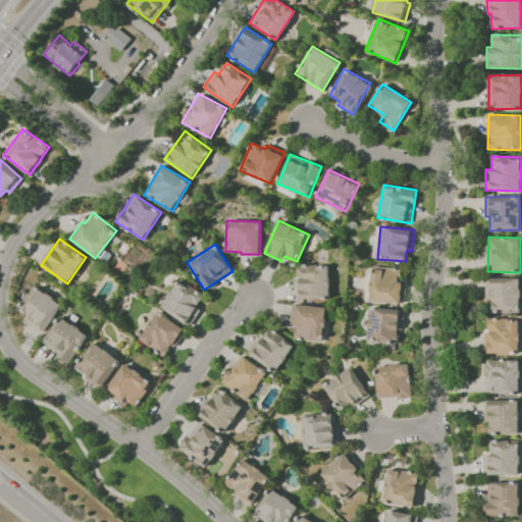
[(296,300),(330,299),(329,265),(299,265),(299,278),(296,278),(296,300)]
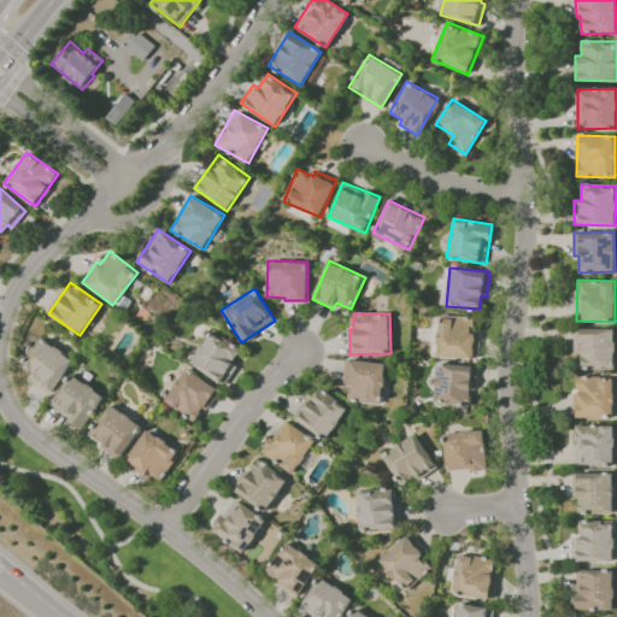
[(477,358),(477,334),(472,334),(472,317),(439,316),(438,357),(477,358)]
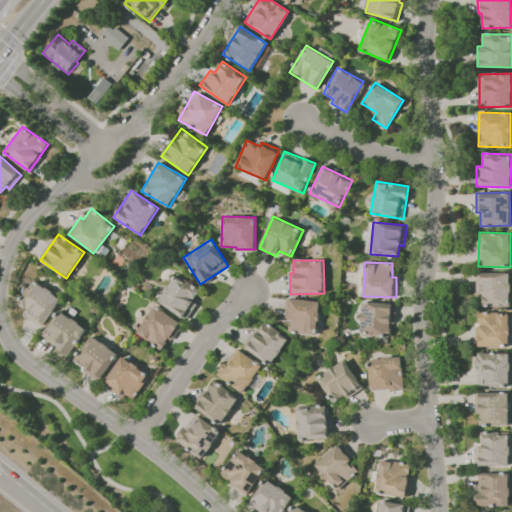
[(481,292),(481,307),(510,306),(509,272),(475,273),(476,292),(481,292)]
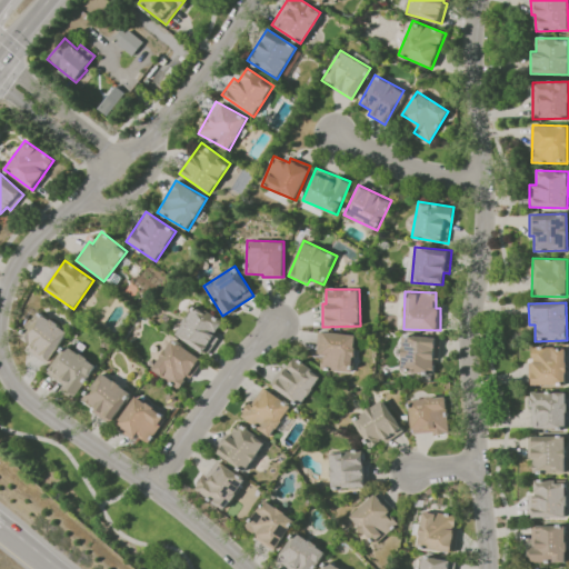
[(215,336),(222,319),(192,305),(176,338),(209,353),(217,337),(215,336)]
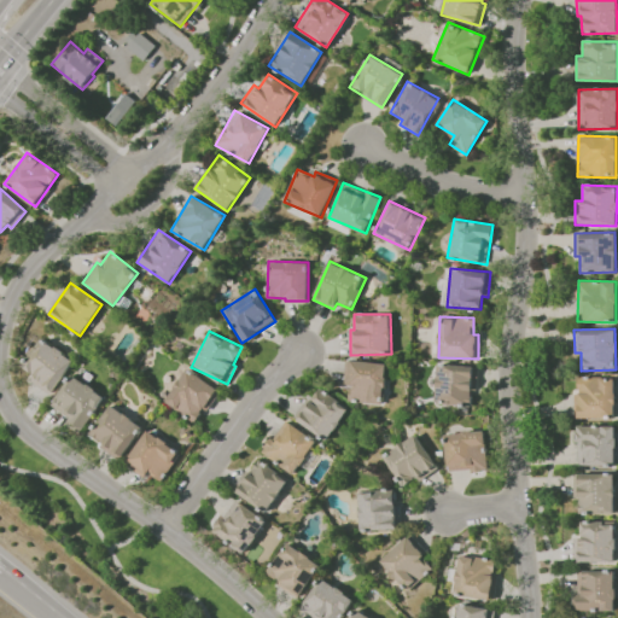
[(74,360),(39,337),(19,366),(33,374),(28,380),(50,395),(74,360)]
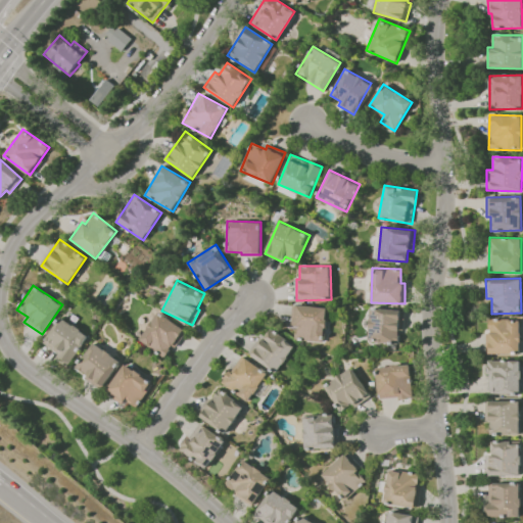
[(327,307),(292,304),(290,325),(297,326),(295,339),(324,342),(327,307)]
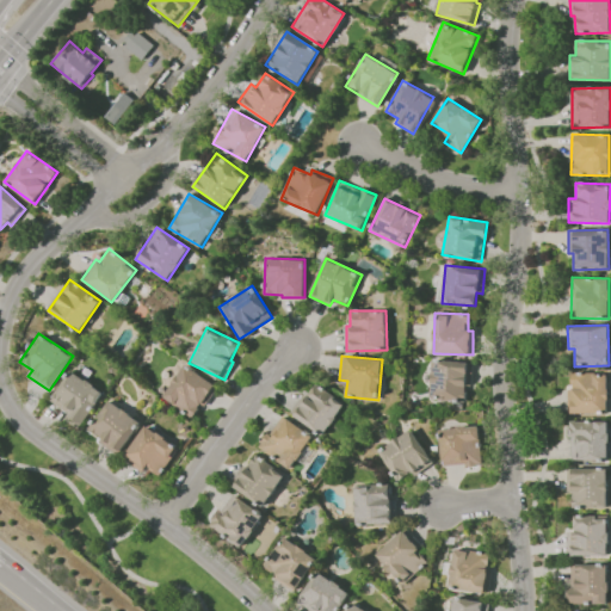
[(471,362),(432,360),(430,399),(466,400),(466,387),(470,387),(471,362)]
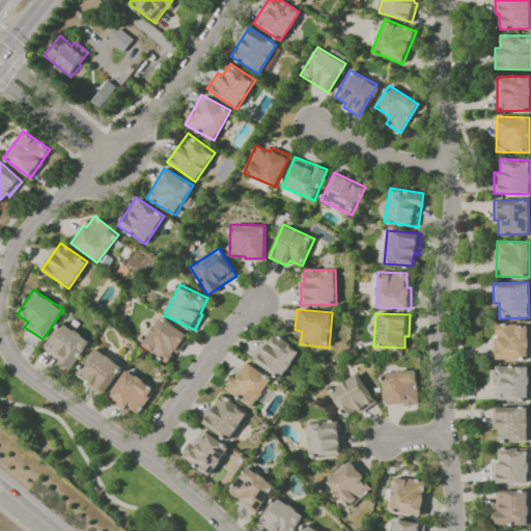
[(140,345),(166,363),(175,351),(177,353),(189,336),(161,316),(140,345)]
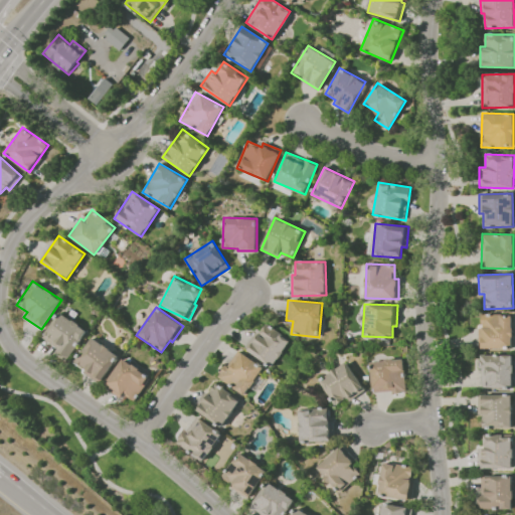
[(87,329),(57,312),(40,340),(69,357),(87,329)]
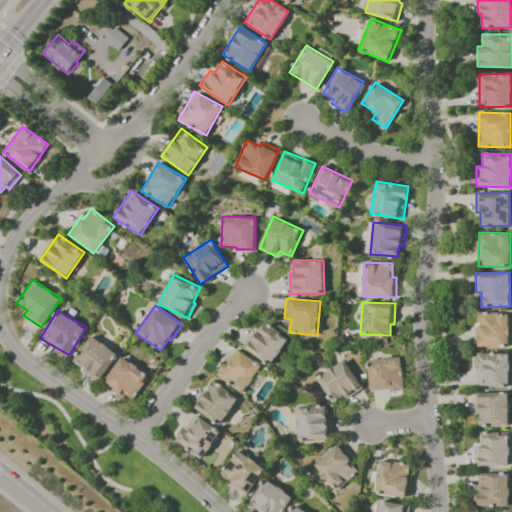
[(509,347),(509,313),(477,312),(477,346),(509,347)]
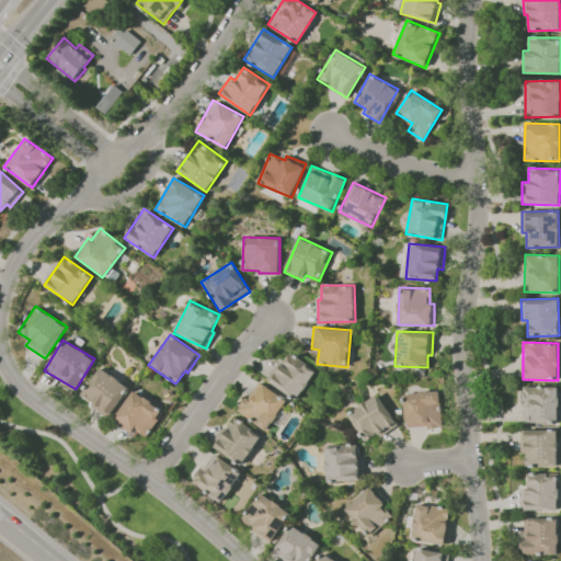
[(316,370),(287,351),(267,380),(296,400),(316,370)]
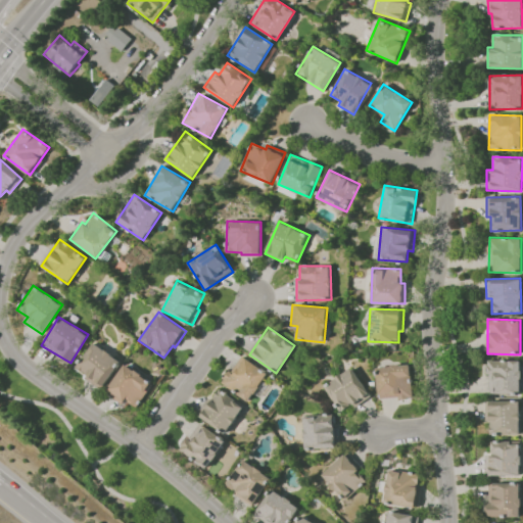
[(101,387),(120,360),(92,342),(74,370),(101,387)]
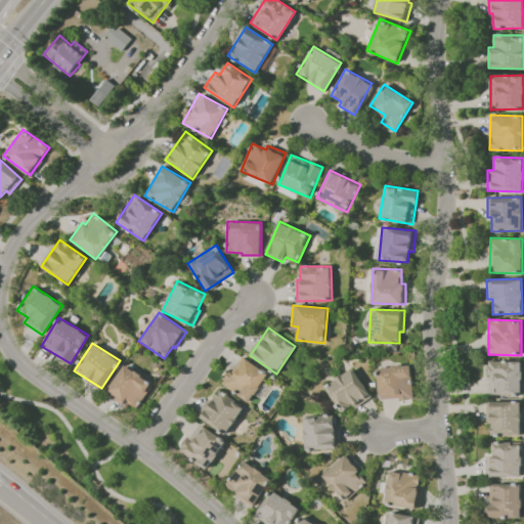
[(267,370),(238,356),(222,387),(252,401),(267,370)]
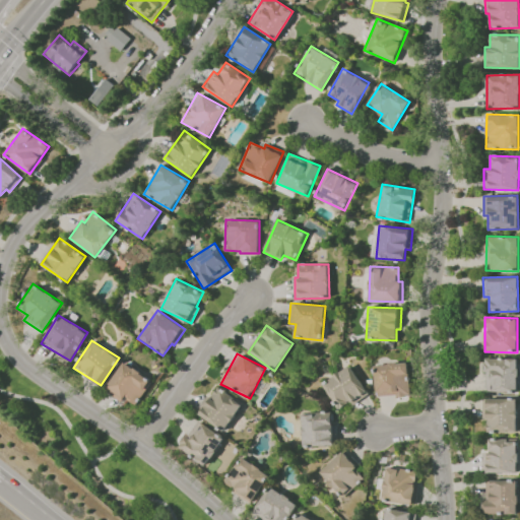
[(517,393),(518,359),(485,359),(484,392),(517,393)]
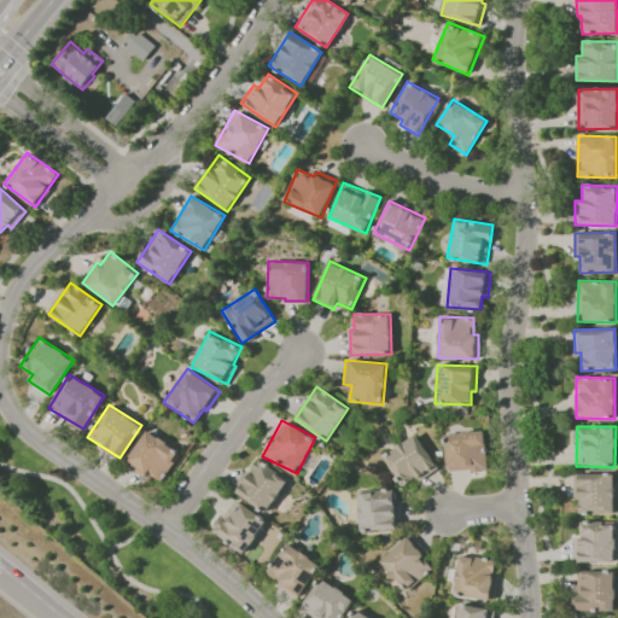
[(124,464),(145,476),(146,472),(161,481),(179,449),(145,430),(124,464)]
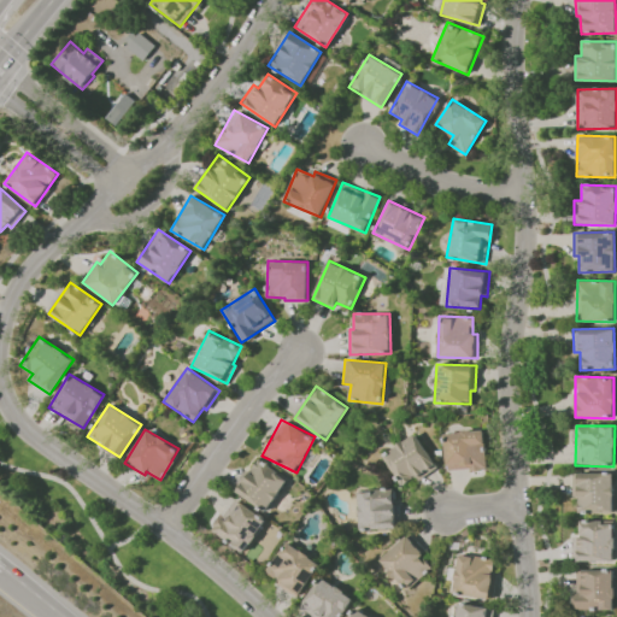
[(486,469),(483,430),(444,433),(446,470),(486,469)]
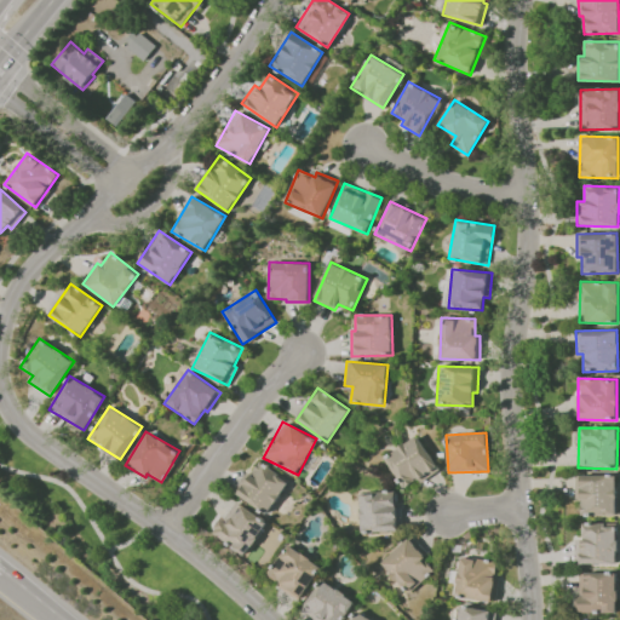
[(382,458),(405,491),(438,468),(415,435),(382,458)]
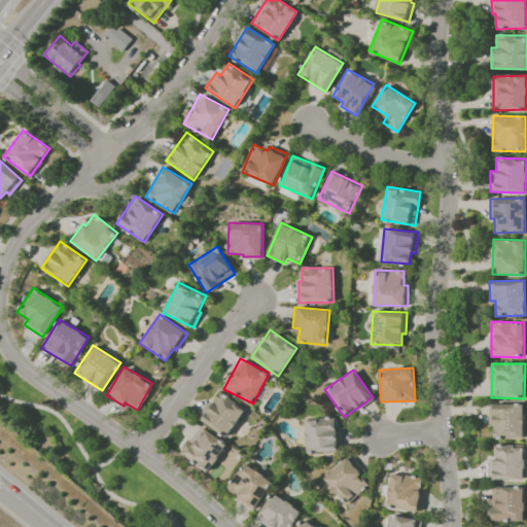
[(225,437),(245,410),(218,391),(199,419),(225,437)]
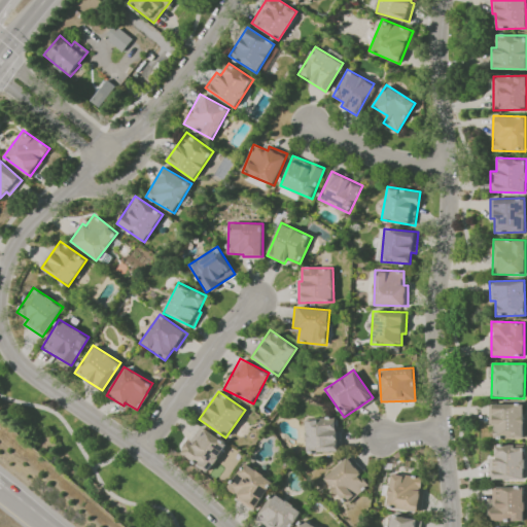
[(523,403),(488,405),(489,425),(492,425),(493,438),(524,437),(523,403)]
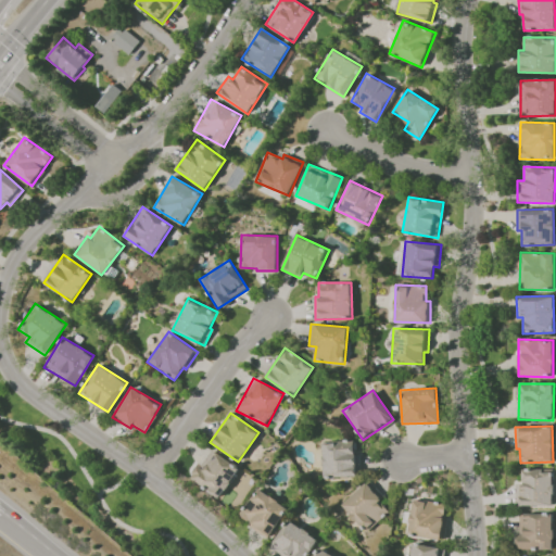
[(356,440),(321,442),(324,477),(357,476),(356,440)]
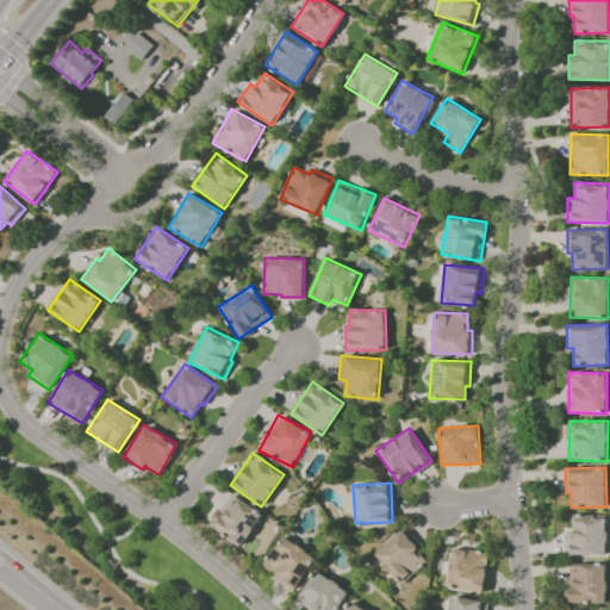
[(209,527),(241,547),(262,514),(229,493),(209,527)]
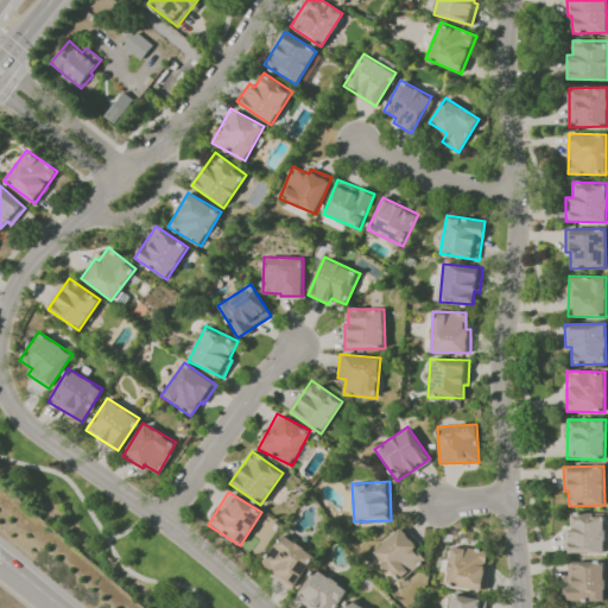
[(605,514),(570,513),(570,529),(564,529),(563,553),(605,553),(605,514)]
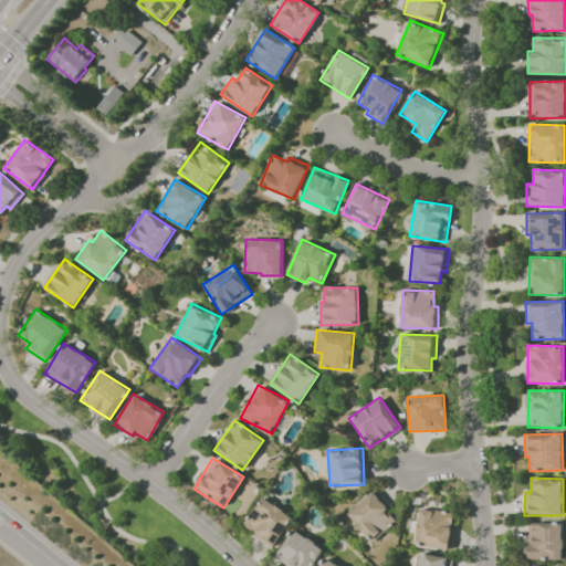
[(396,523),(386,510),(389,506),(378,490),(348,510),(369,541),(396,523)]
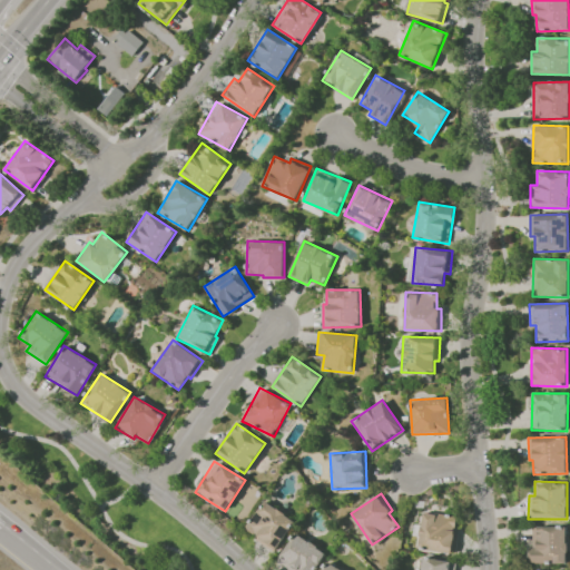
[(275,551),(295,521),(264,500),(244,530),(275,551)]
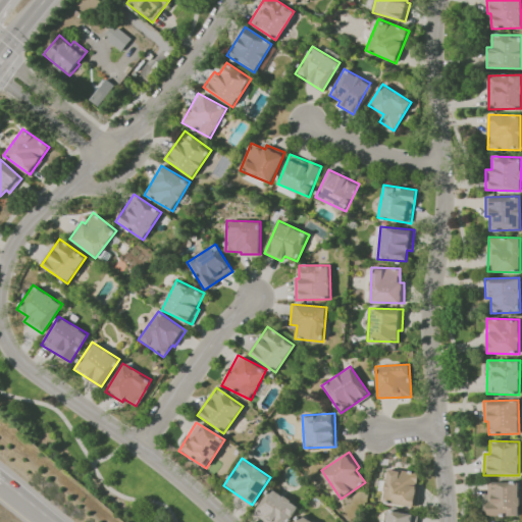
[(414,507),(419,473),(387,468),(382,502),(414,507)]
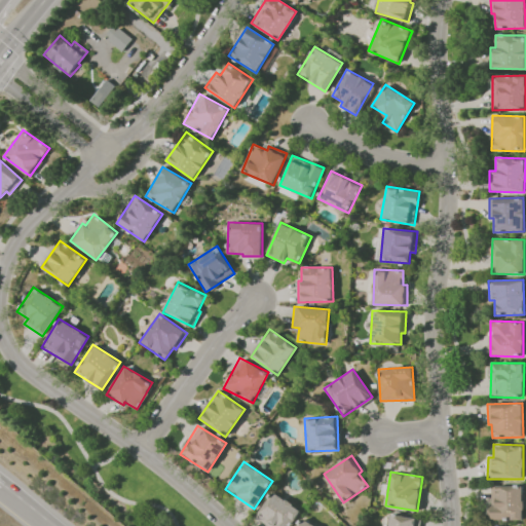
[(489,486),(490,520),(523,519),(522,485),(489,486)]
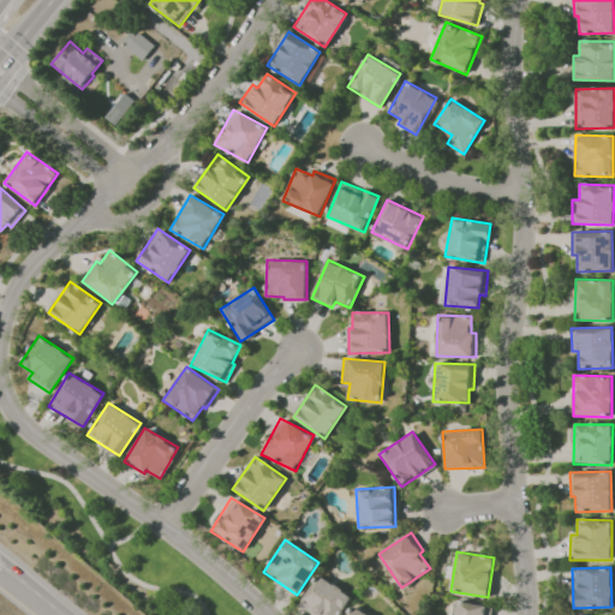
[(297,608),(308,614),(338,614),(351,595),(317,574),(297,608)]
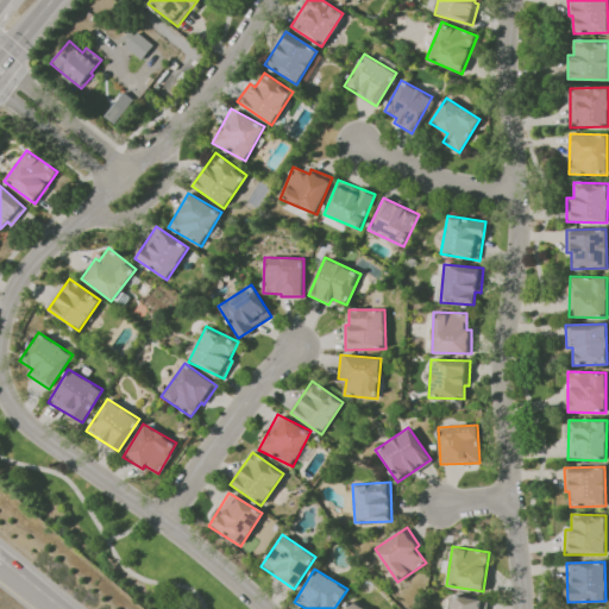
[(487,608),(488,601),(450,596),(447,608),(487,608)]
